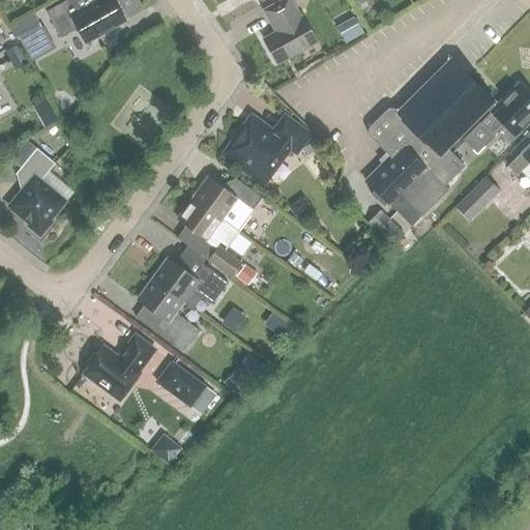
[(102,0),(78,15),(69,0),(47,13),(61,38),(78,30),(86,45),(125,22),(113,0),(102,0)]
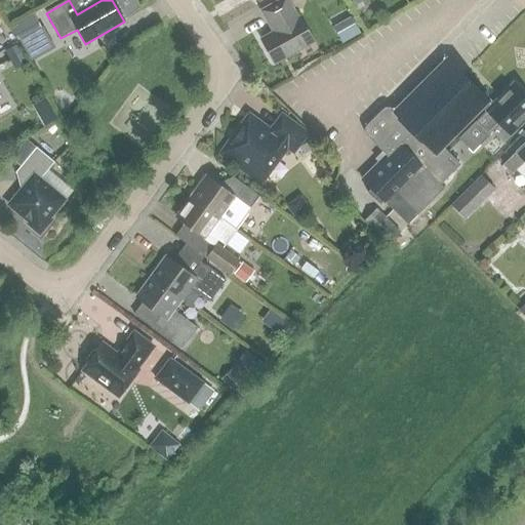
[(298,18),(287,0),(281,0),(261,11),(269,26),(271,27),(273,27),(276,32),(260,40),(275,65),(314,43),(300,17),(298,18)]
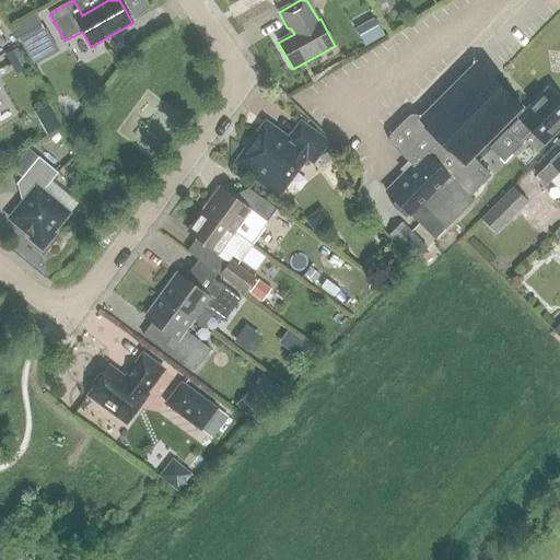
[(372,0),(377,11),(394,3),(392,0),(372,0)]
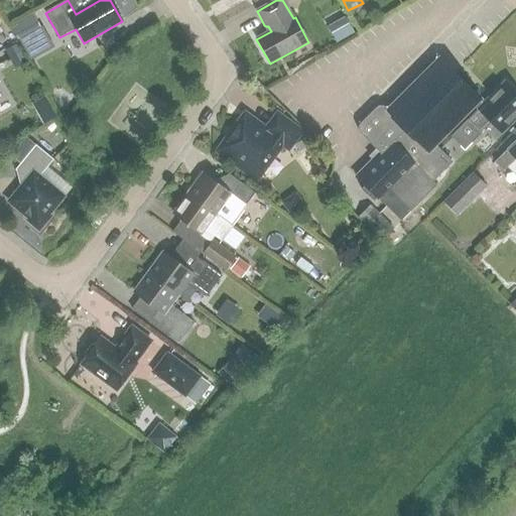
[(23,49),(45,36),(32,13),(10,25),(23,49)]
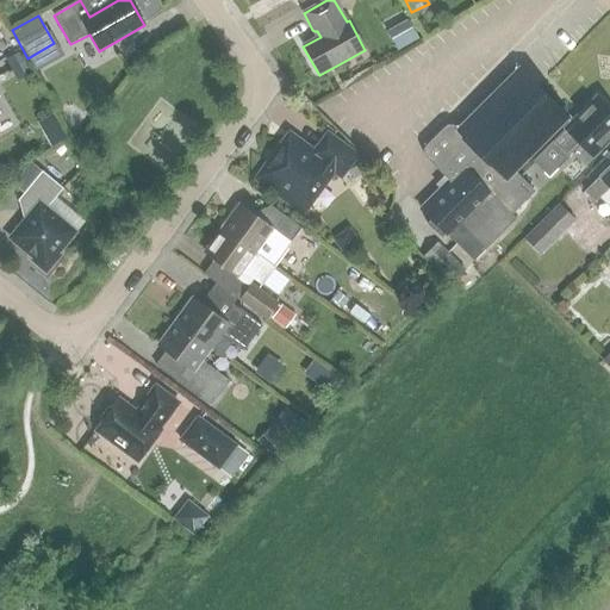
[(394,49),(416,38),(408,19),(385,30),(394,49)]
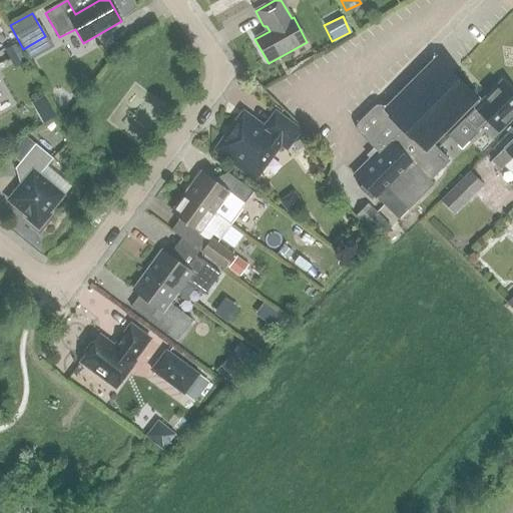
[(22,54),(16,43),(5,49),(12,60),(22,54)]
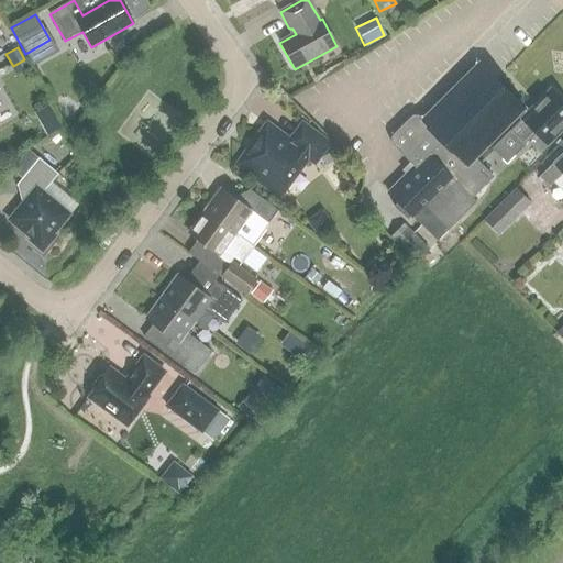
[(411,164),(405,170),(408,174),(388,194),(412,217),(439,240),(476,202),(472,197),(493,176),(475,158),(523,110),(476,63),(475,64),(477,65),(423,118),(422,117),(421,118),(423,120),(418,125),(410,118),(393,134),(392,139),(392,142),(393,145),(411,164)]
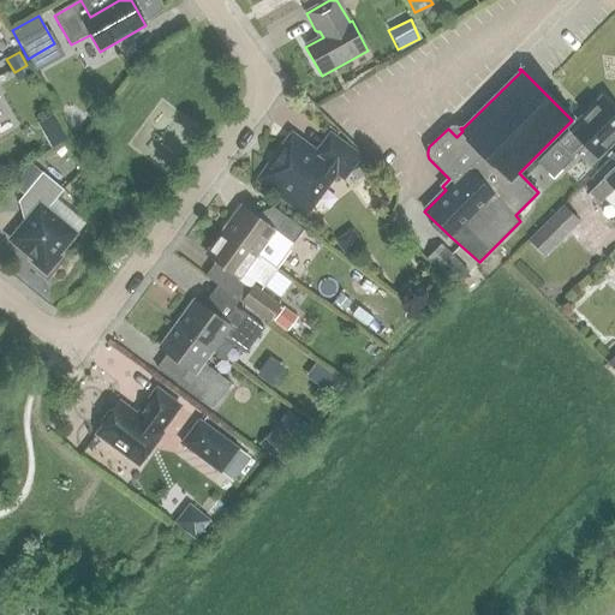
[(614,138),(614,112),(603,100),(537,163),(553,179),(574,159),(572,157),(585,145),(597,157),(614,138)]
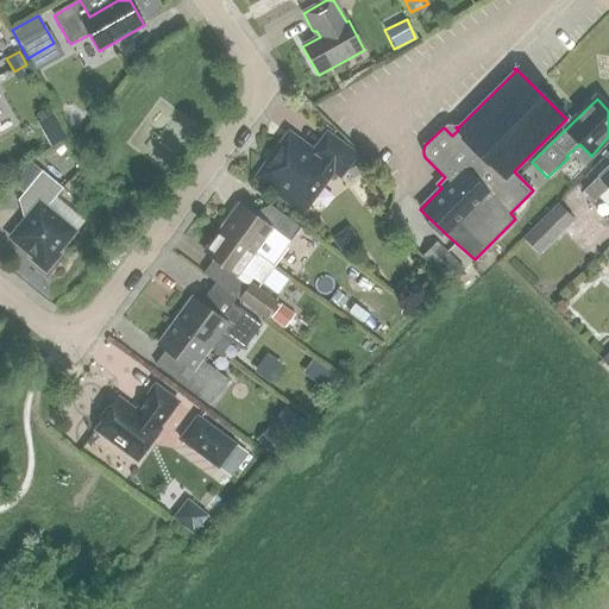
[(355,157),(327,137),(314,155),(289,137),(258,179),(302,212),(333,170),(340,175),(355,157)]
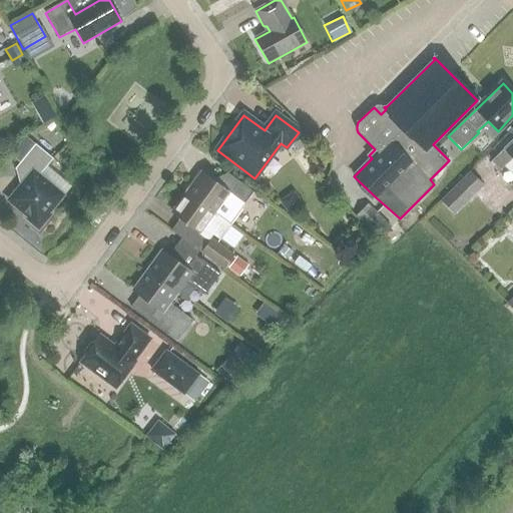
[(512,139),(491,161),(500,171),(512,157),(512,139)]
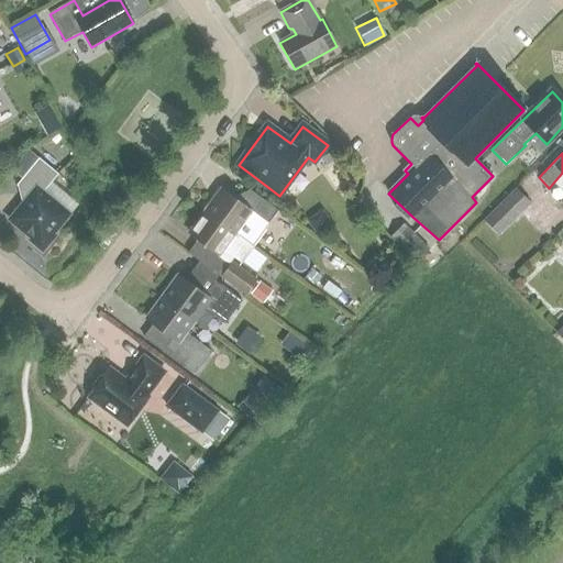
[(43,252),(55,236),(53,234),(68,214),(43,194),(58,175),(39,158),(17,186),(30,197),(10,220),(32,239),(30,241),(43,252)]
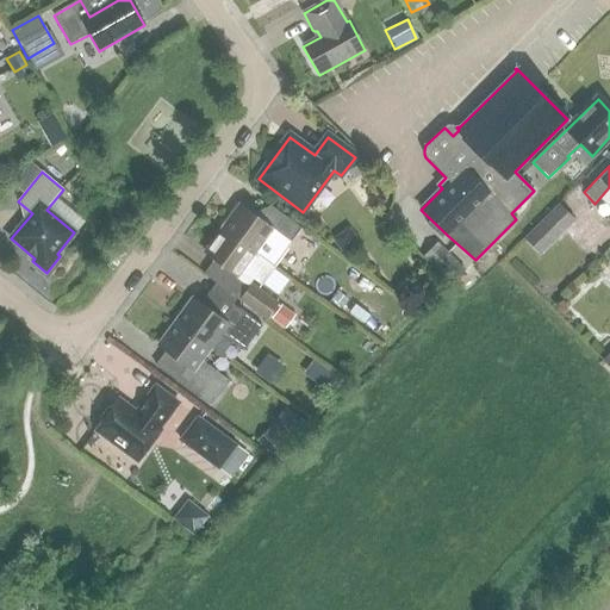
[(576,221),(560,204),(524,240),(540,255),(576,221)]
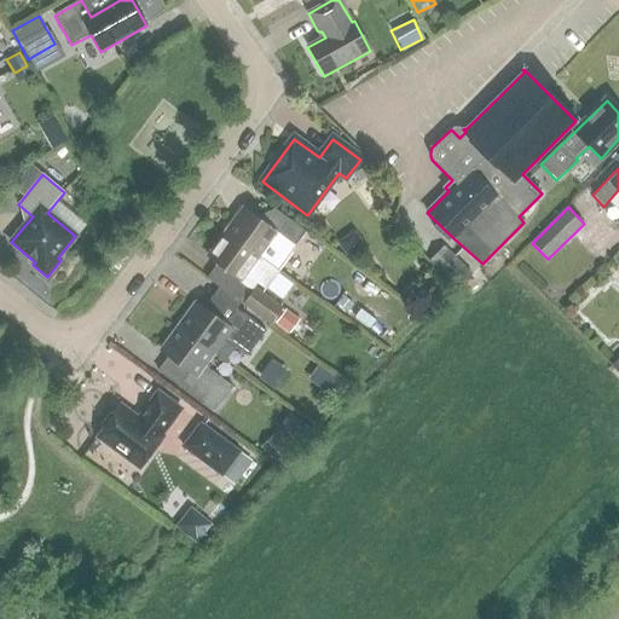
[(243,208),(225,232),(260,258),(278,272),(306,233),(273,209),(273,210),(278,214),(268,227),(243,208)]
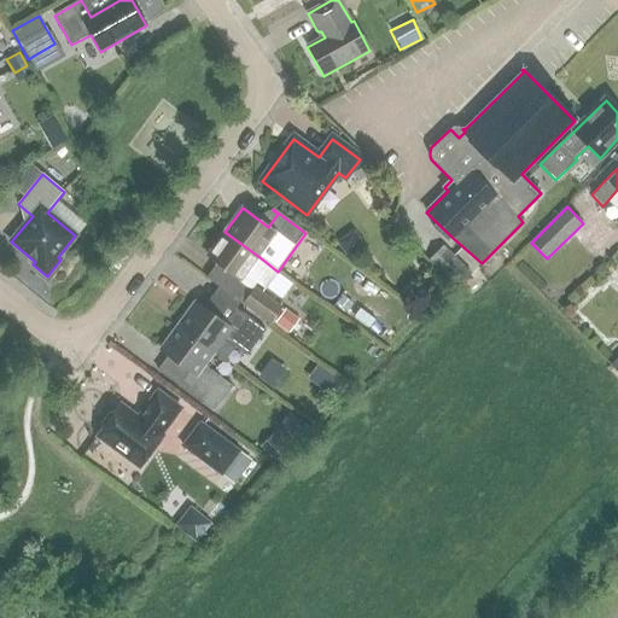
[(349,258),(366,245),(354,229),(337,243),(349,258)]
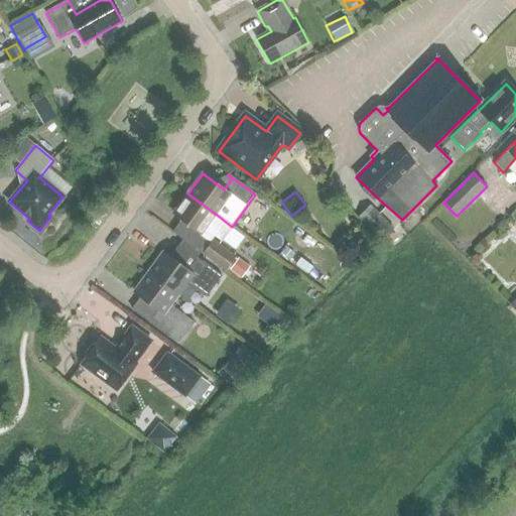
[(232,227),(217,215),(187,194),(172,214),(202,235),(206,230),(221,241),(232,227)]
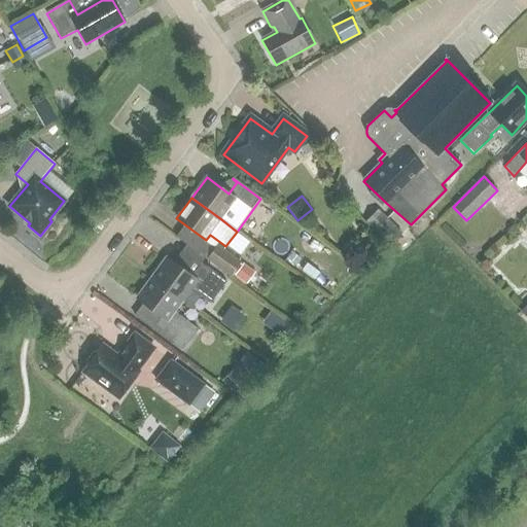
[(366,221),(391,245),(402,234),(379,209),(366,221)]
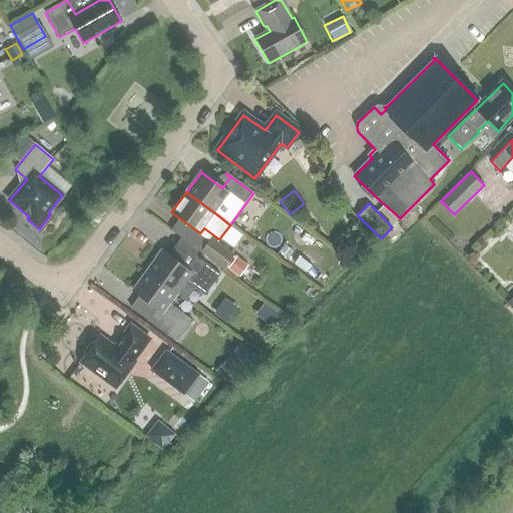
[(233,257),(211,239),(201,252),(224,270),(225,268),(233,257)]
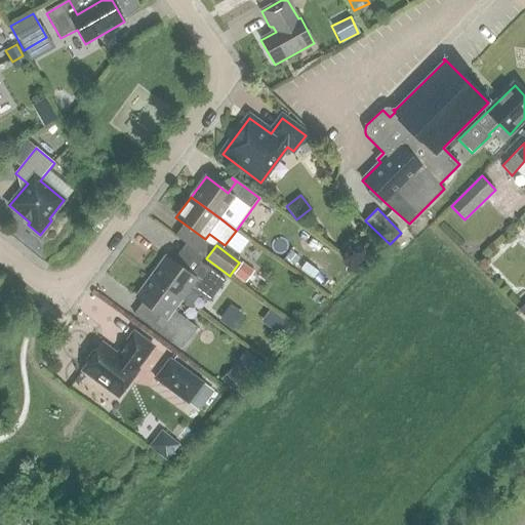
[(200,263),(191,275),(166,257),(152,278),(182,299),(192,308),(200,296),(209,304),(226,282),(200,263)]
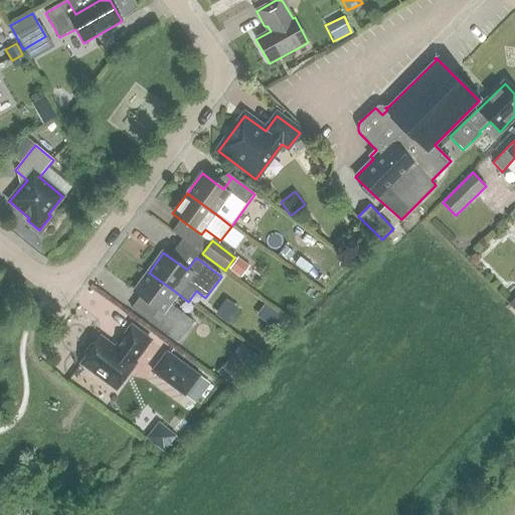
[(234,258),(226,269),(239,279),(247,267),(234,258)]
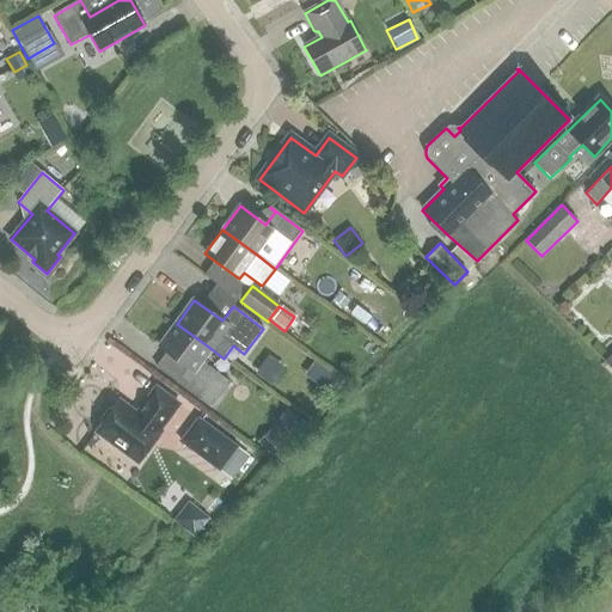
[(202,362),(212,349),(177,324),(159,348),(188,368),(177,383),(210,408),(228,383),(202,362)]
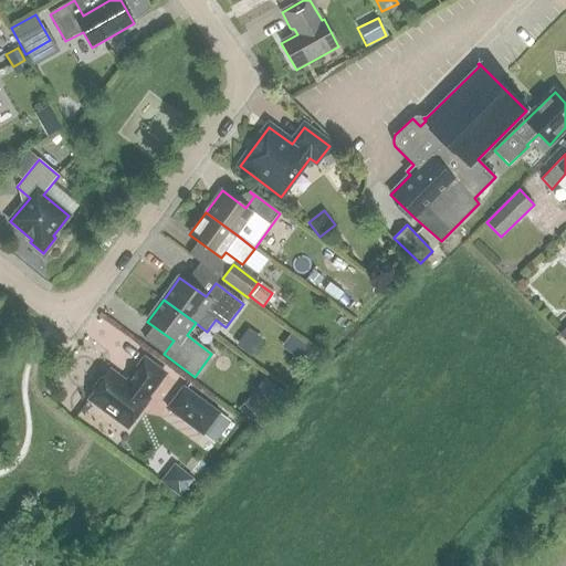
[(128,429),(149,400),(148,399),(166,375),(144,359),(130,378),(133,379),(128,385),(111,371),(105,378),(100,378),(93,388),(94,394),(88,400),(128,429)]
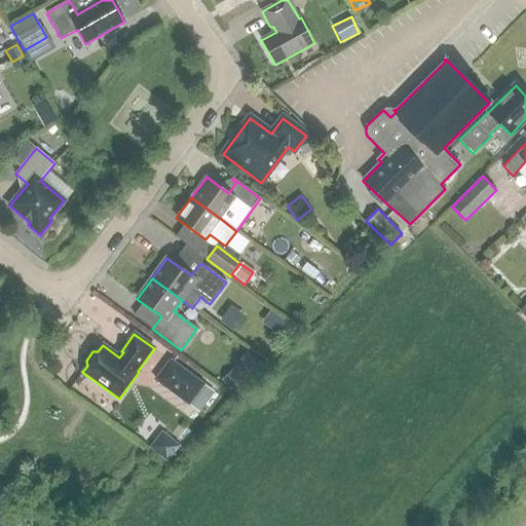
[(189,406),(204,384),(170,359),(153,380),(189,406)]
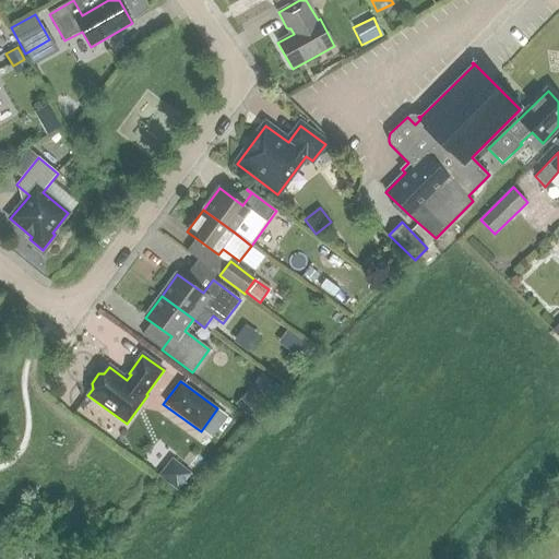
[(171,459),(157,473),(174,488),(187,473),(171,459)]
